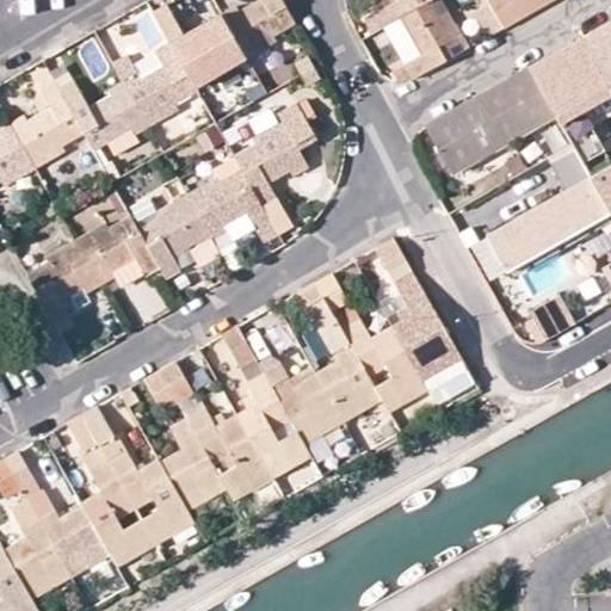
[(205,22),(209,26),(187,39),(164,0),(160,0),(149,6),(170,42),(191,79),(211,67),(215,73),(246,55),(221,12),(205,22)]
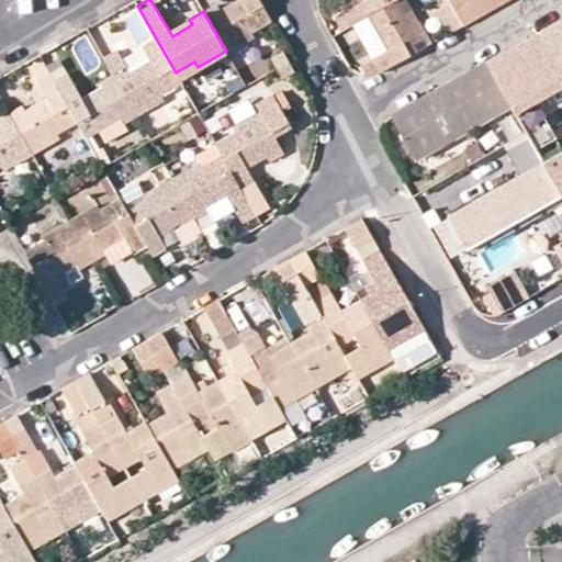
[(234,0),(220,9),(217,4),(203,11),(226,51),(254,36),(250,31),(270,19),(258,0),(234,0)]
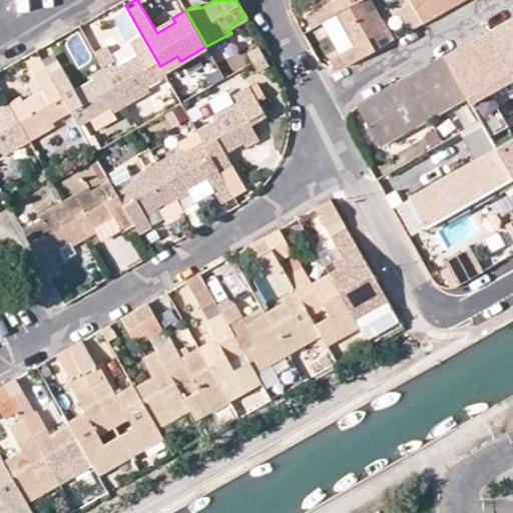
[(332,0),(324,5),(306,15),(314,28),(331,18),(363,0),(332,0)]
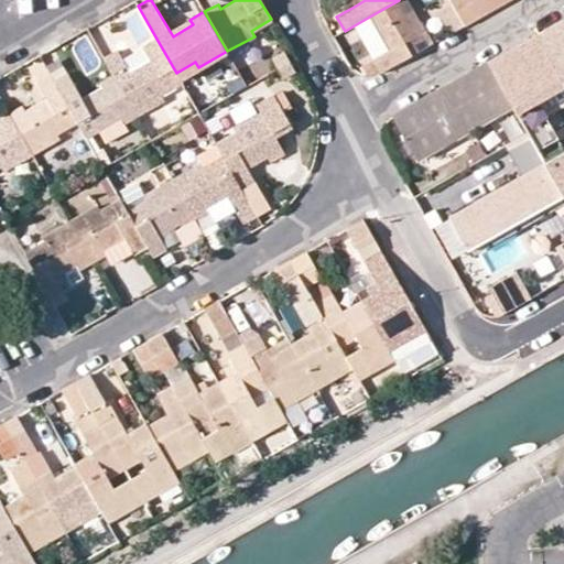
[(432,43),(407,0),(399,0),(364,20),(370,32),(376,29),(388,51),(361,66),(366,74),(382,72),(432,43)]
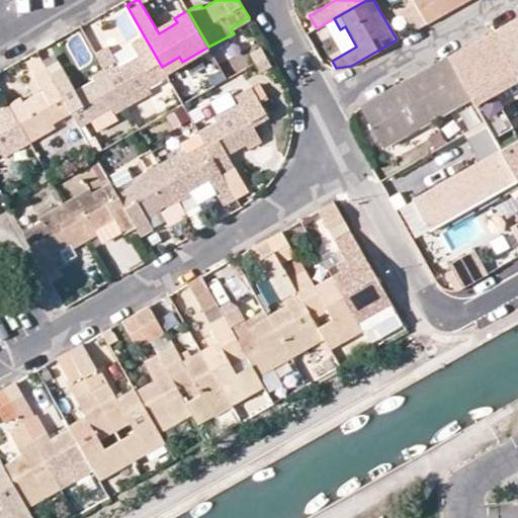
[(430,0),(412,0),(425,24),(439,15),(430,0)]
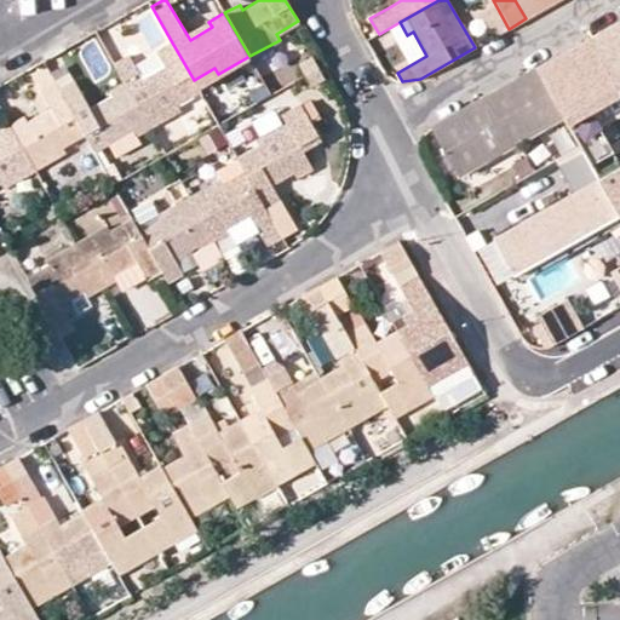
[(543,10),(537,0),(515,0),(526,18),(543,10)]
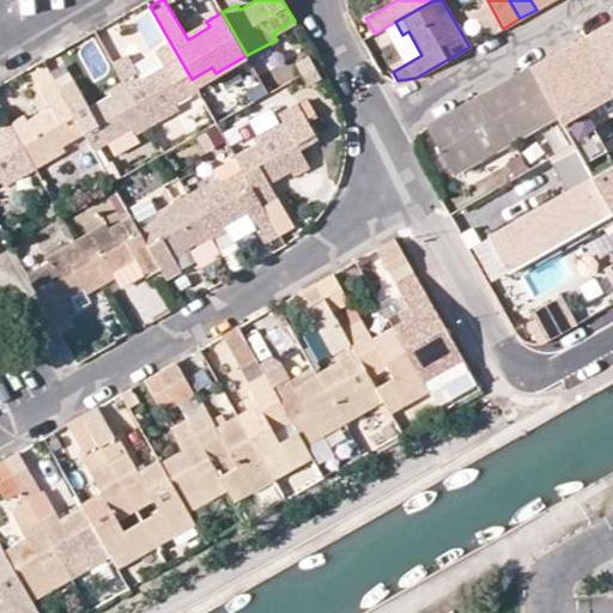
[(612,19),(582,37),(610,86),(612,92),(612,19)]
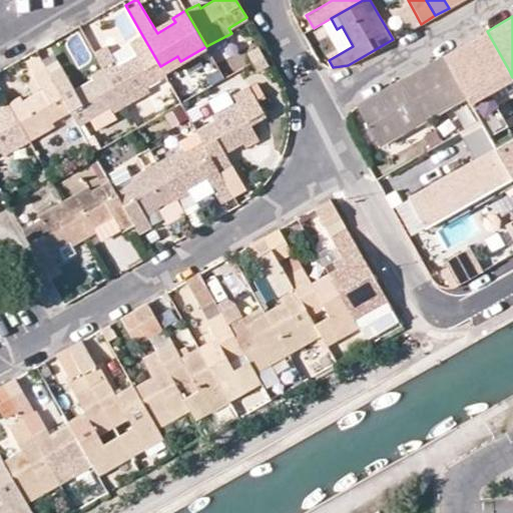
[(444,56),(467,97),(479,119),(490,138),(507,128),(488,95),(484,87),(510,72),(487,31),(444,56)]
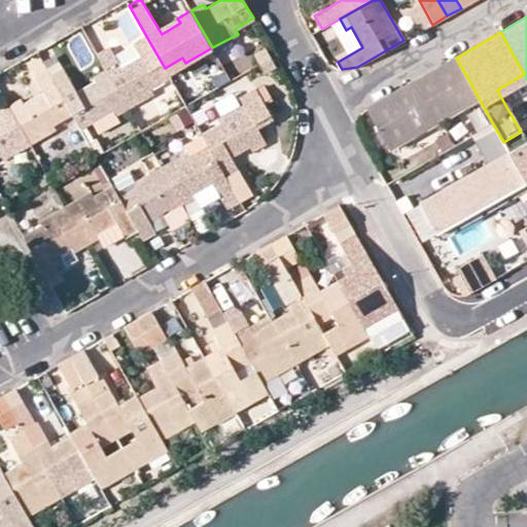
[(110,46),(98,54),(106,70),(128,107),(152,93),(150,89),(170,77),(165,68),(146,36),(133,43),(140,56),(121,67),(110,46)]
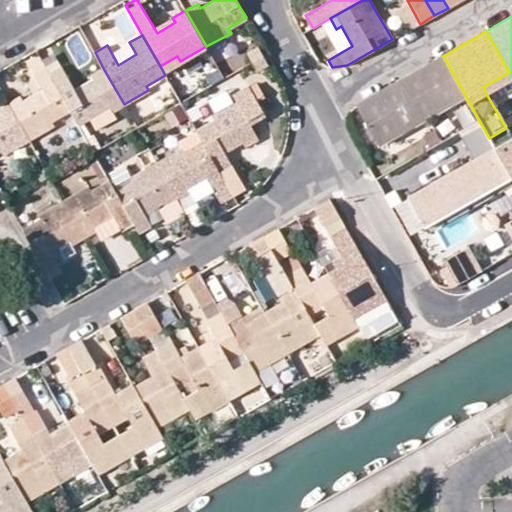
[(54,125),(52,120),(70,110),(48,73),(37,54),(25,60),(42,90),(23,100),(20,96),(8,103),(29,139),(54,125)]
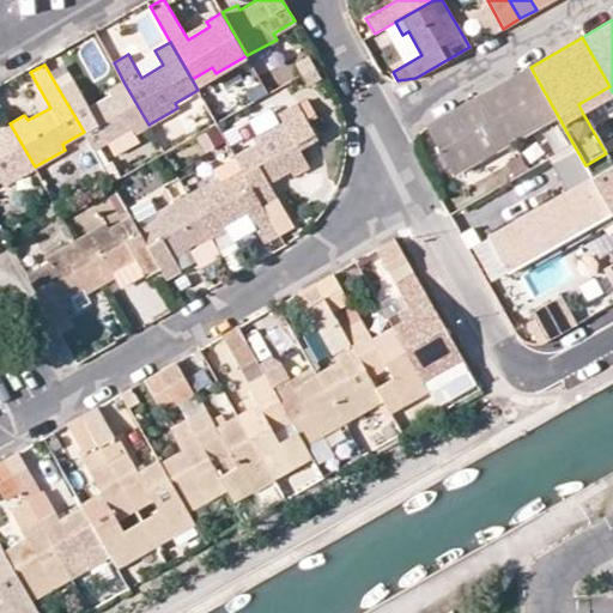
[(558,116),(530,67),(425,126),(453,176),(533,131),(558,116)]
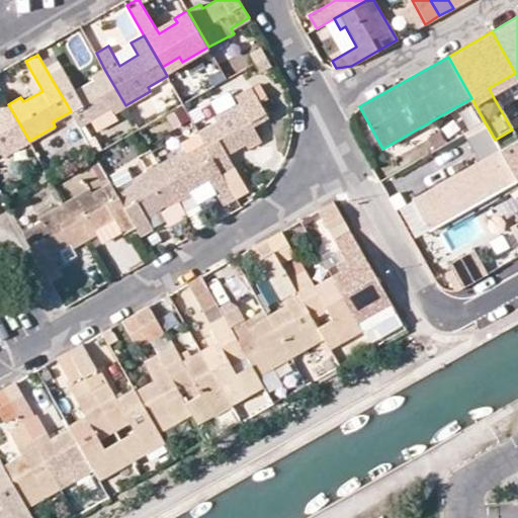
[(125,105),(104,69),(92,76),(94,79),(76,90),(62,67),(49,74),(71,111),(79,125),(96,115),(99,120),(125,105)]
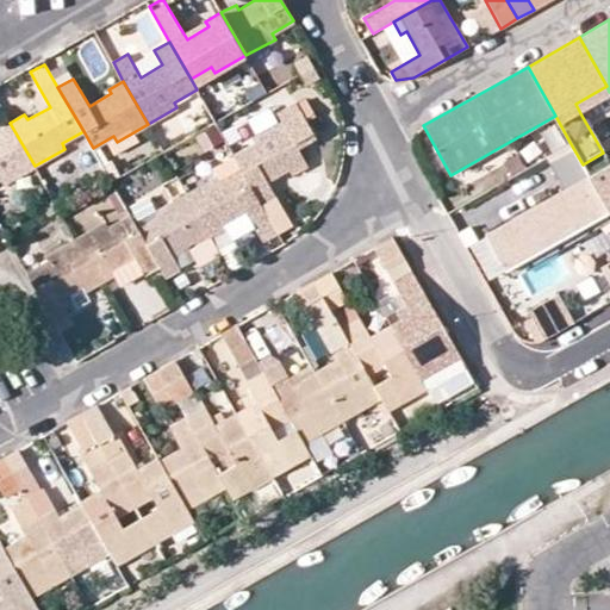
[(576,104),(580,113),(609,95),(609,92),(607,86),(576,104)]
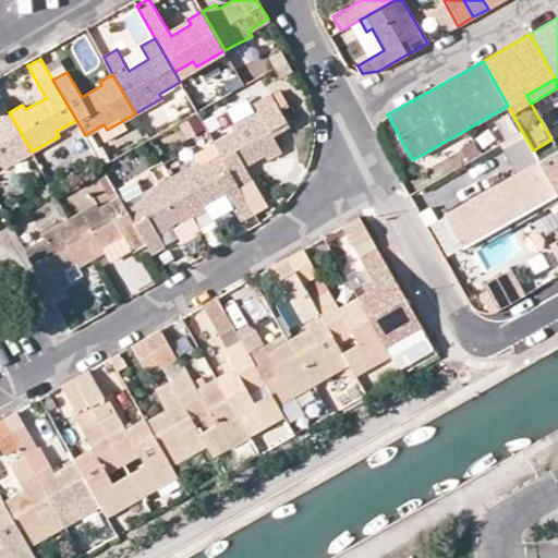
[(220,155),(239,186),(251,179),(243,165),(265,153),(268,158),(280,150),(276,142),(293,132),(283,114),(292,109),(281,89),(254,105),(257,110),(230,125),(233,130),(214,142),(220,155)]
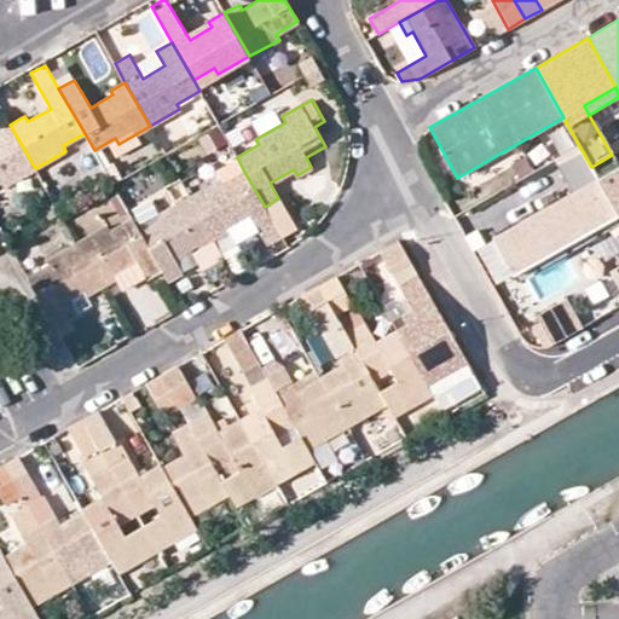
[(578,144),(563,117),(538,132),(554,158),(578,144)]
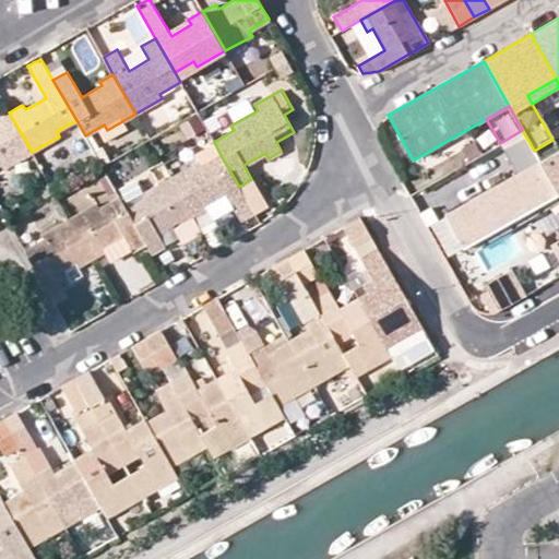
[(0,117),(0,163),(1,163),(4,168),(32,152),(9,113),(0,117)]
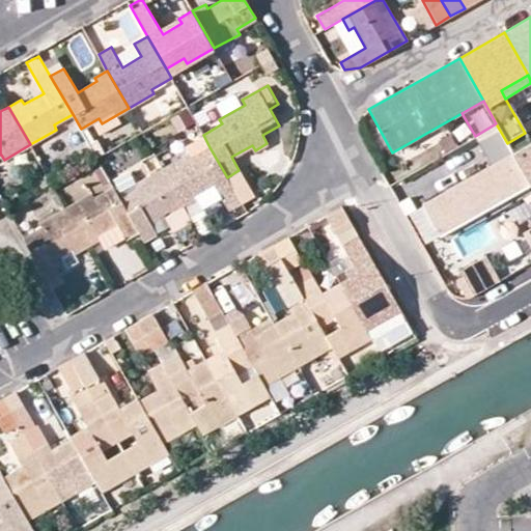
[(188,108),(171,117),(179,133),(196,122),(188,108)]
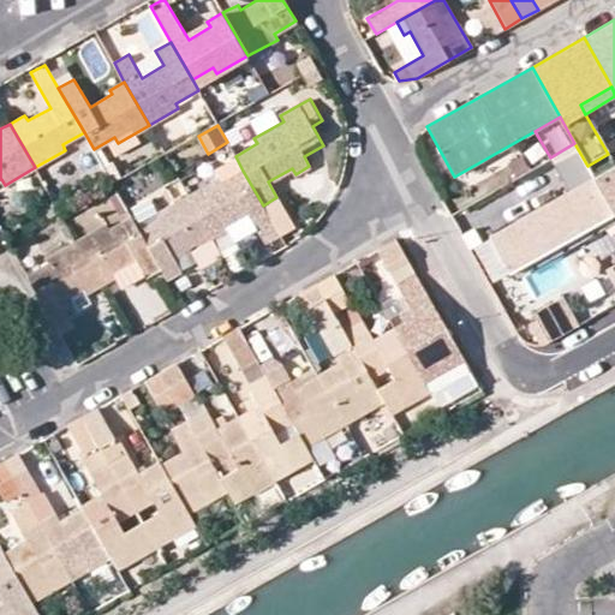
[(587,166),(574,143),(550,157),(568,191),(593,177),(587,166)]
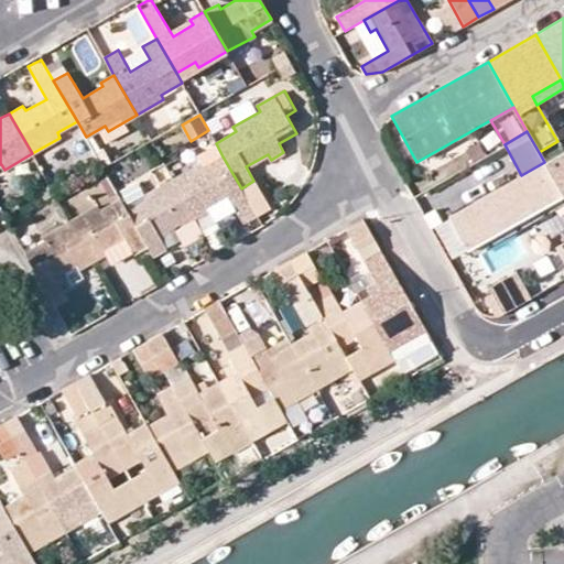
[(563,151),(544,162),(563,196),(563,151)]
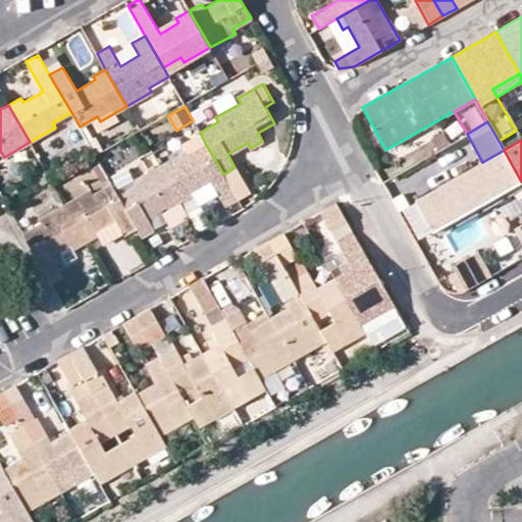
[(223,174),(206,145),(188,155),(186,151),(173,157),(162,164),(160,165),(181,202),(193,196),(190,192),(202,185),(205,188),(212,184),(224,205),(237,198),(223,174)]
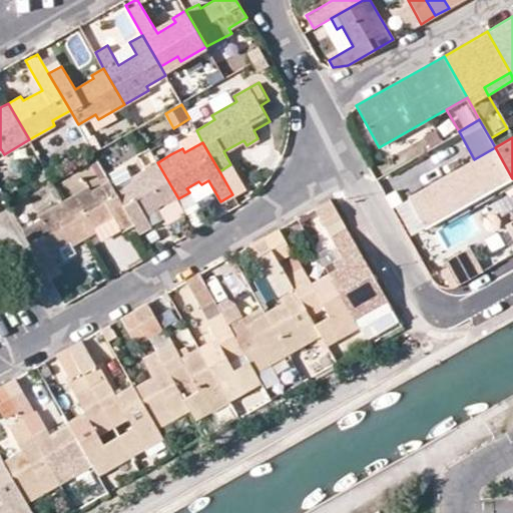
[(170,154),(165,143),(153,150),(159,161),(170,154)]
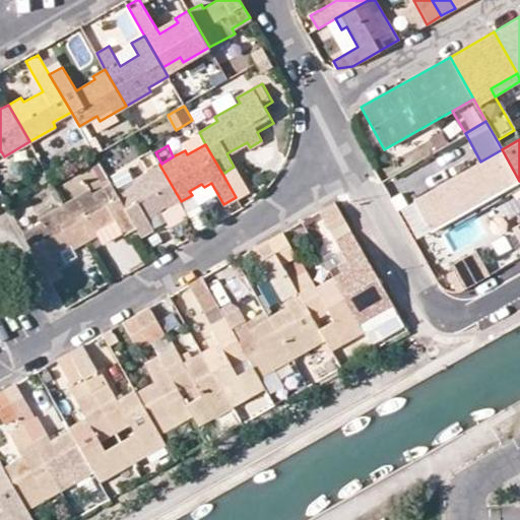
[(502,149),(480,161),(412,200),(430,231),(519,181),(502,149)]
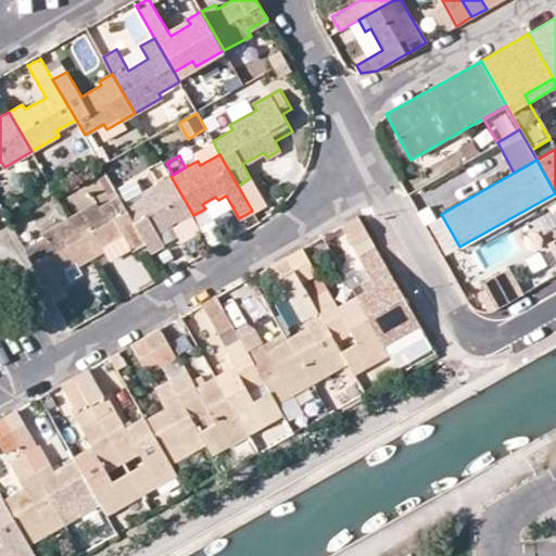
[(1,162),(0,162),(0,180),(9,176),(4,167),(1,162)]
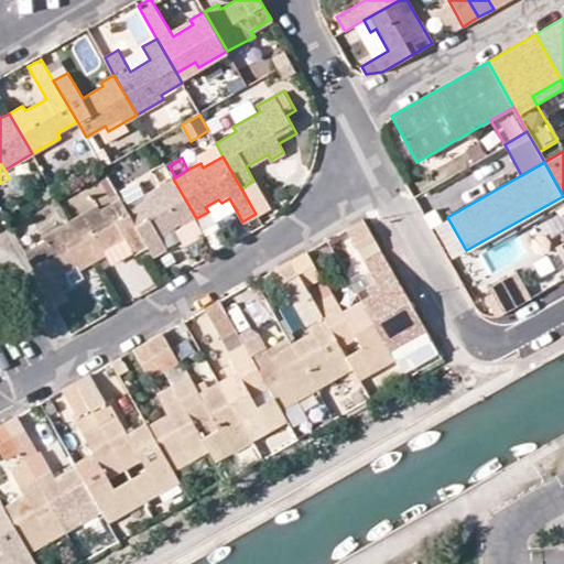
[(147,199),(127,210),(144,242),(152,255),(165,248),(160,237),(170,231),(167,228),(179,221),(182,227),(196,218),(173,179),(144,195),(147,199)]
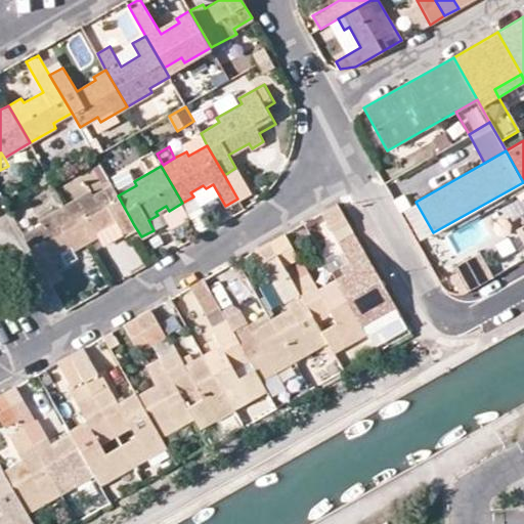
[(235,168),(224,175),(237,199),(250,191),(235,168)]
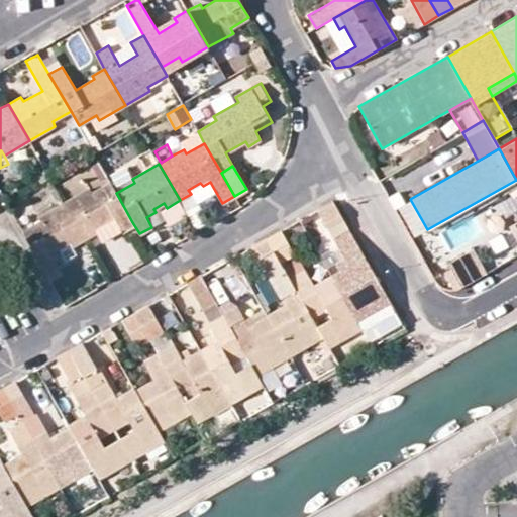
[(95,227),(104,221),(113,216),(116,221),(120,229),(132,222),(116,193),(110,181),(91,191),(90,187),(64,202),(85,238),(97,232),(95,227)]
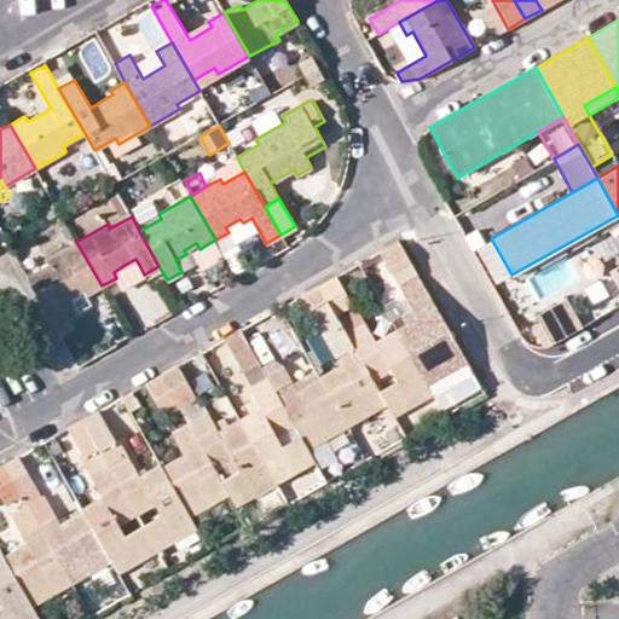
[(473,371),(398,241),(381,250),(415,310),(403,317),(408,324),(397,330),(428,386),(433,394),(473,371)]
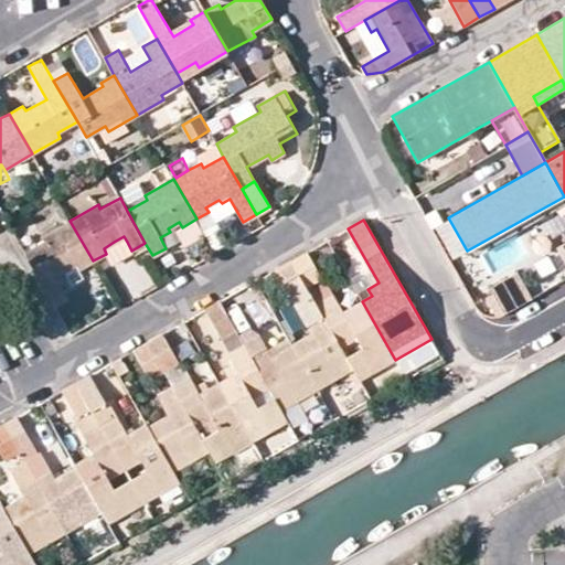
[(70,221),(41,236),(44,241),(23,253),(49,298),(62,289),(55,276),(75,263),(78,268),(93,260),(70,221)]
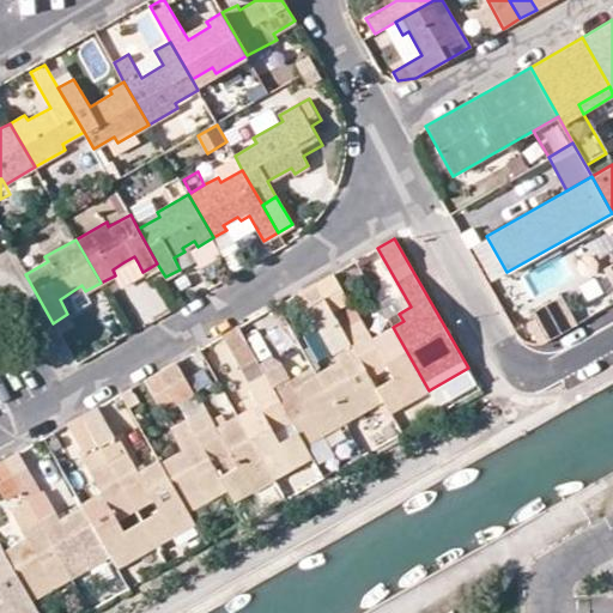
[(138,262),(134,256),(123,262),(113,269),(115,275),(120,284),(143,272),(138,262)]
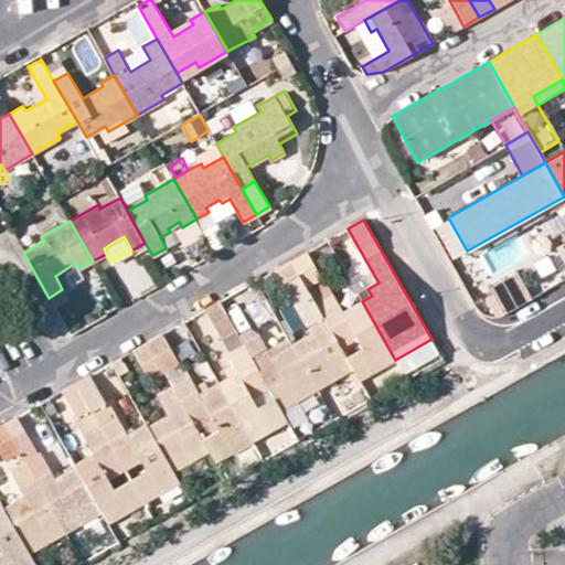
[(309,251),(291,260),(309,291),(353,370),(355,373),(391,352),(362,301),(343,312),(309,251)]
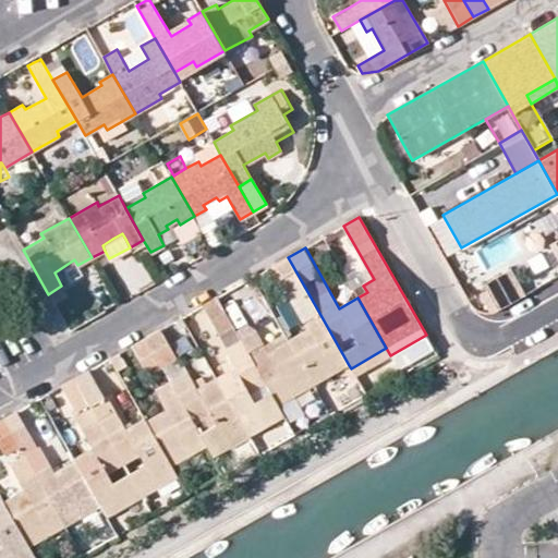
[(308,329),(288,340),(308,377),(313,385),(349,365),(305,288),(288,257),(273,266),(308,329)]
